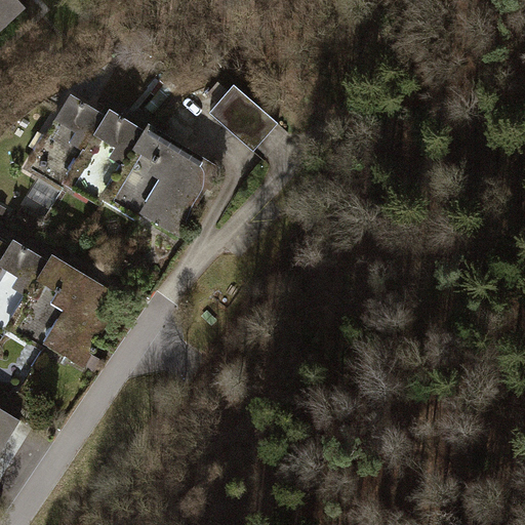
[(0,0),(0,32),(33,4),(29,0),(0,0)]
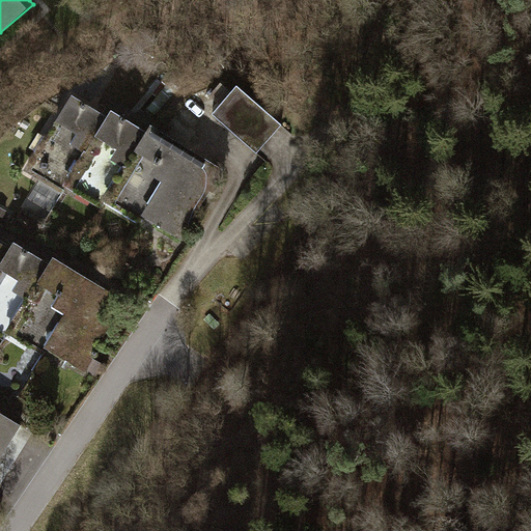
[(213,108),(256,154),(282,130),(239,83),(213,108)]
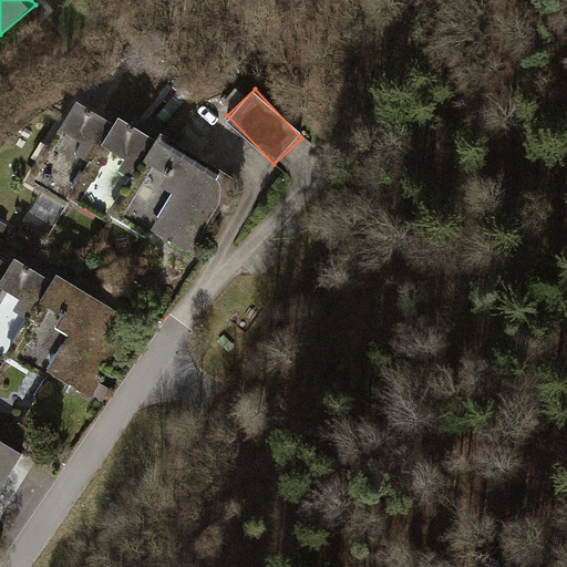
[(74,183),(114,124),(81,102),(30,176),(63,198),(74,183)]
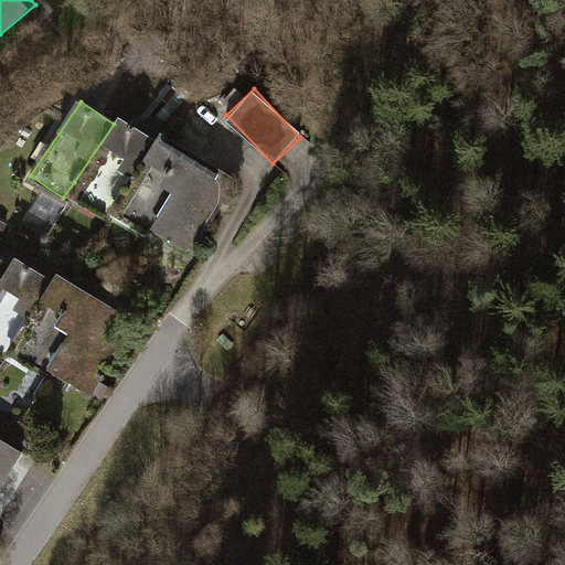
[(118,196),(157,139),(120,114),(114,124),(74,182),(110,208),(118,196)]
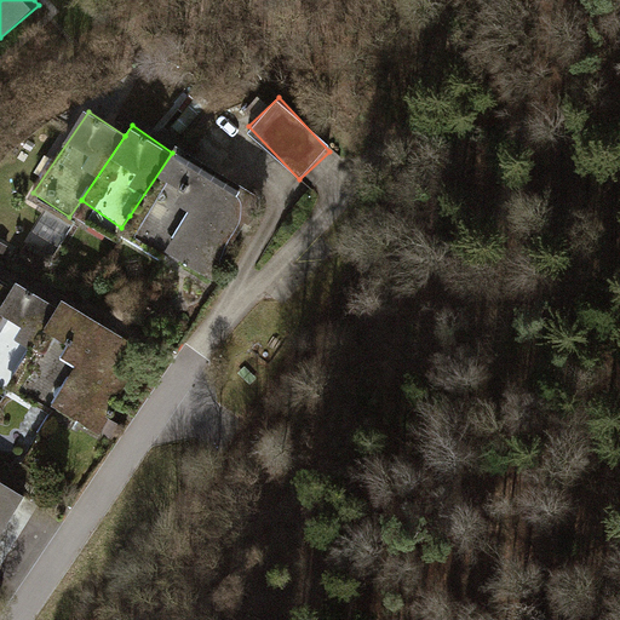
[(172,244),(223,168),(181,141),(172,153),(130,216),(172,244)]
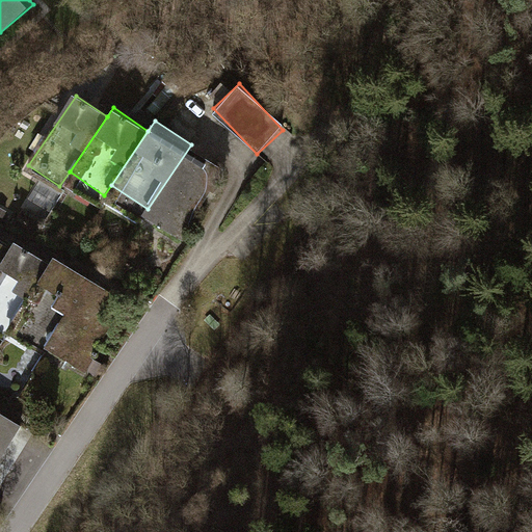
[(191,144),(148,209),(184,234),(228,169),(191,144)]
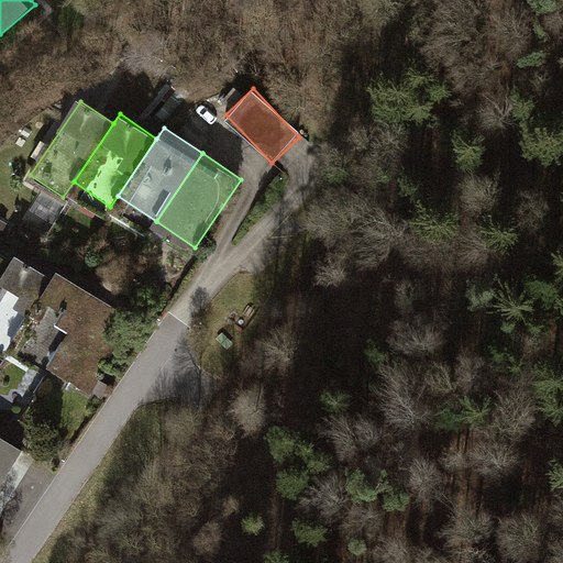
[(10,343),(50,286),(12,261),(6,271),(0,278),(0,351),(3,354),(10,343)]
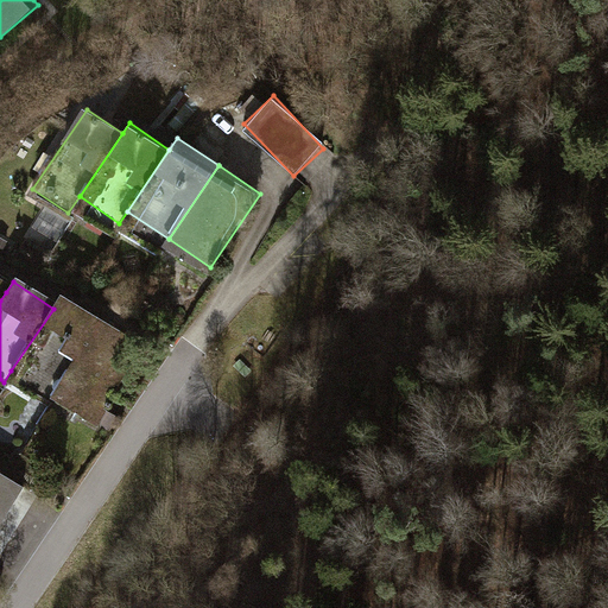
[(52,398),(102,324),(61,297),(54,309),(11,371),(52,398)]
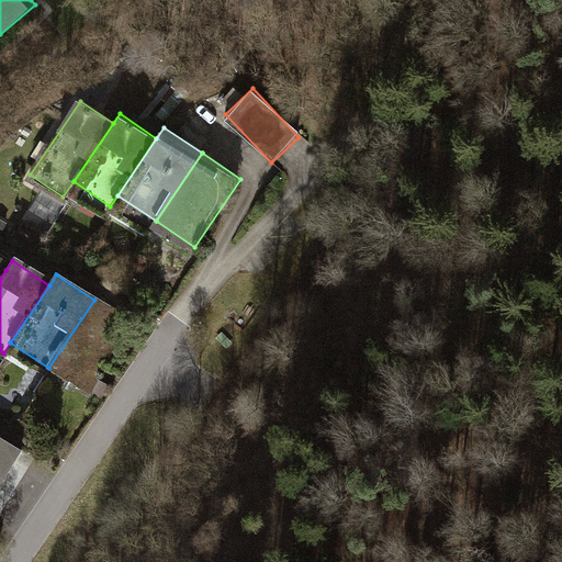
[(94,300),(48,368),(87,394),(133,326),(94,300)]
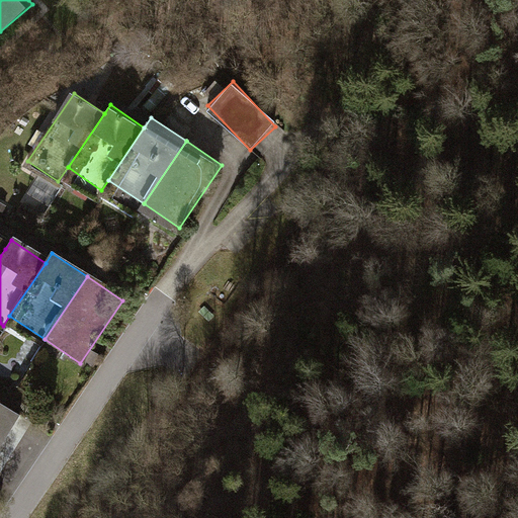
[(0,452),(25,414),(0,398),(0,452)]
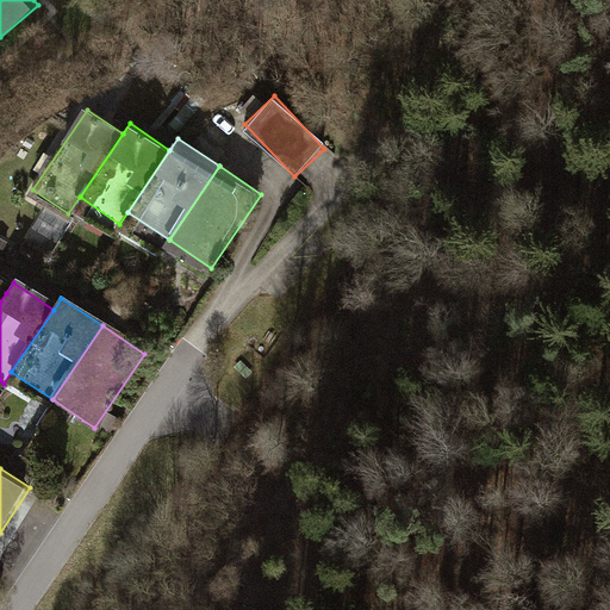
All buildings are outlined.
